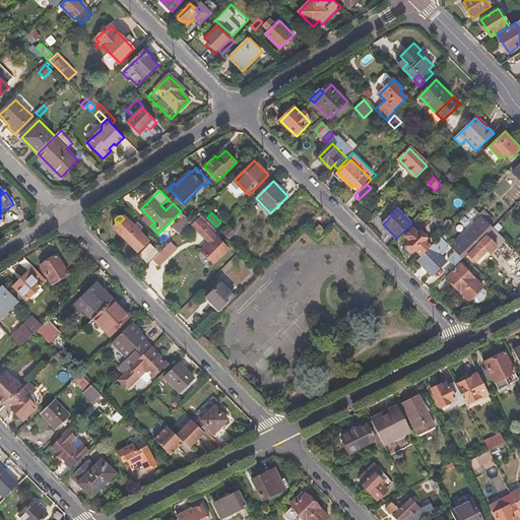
[(191,222),(186,216),(174,229),(180,234),(191,222)]
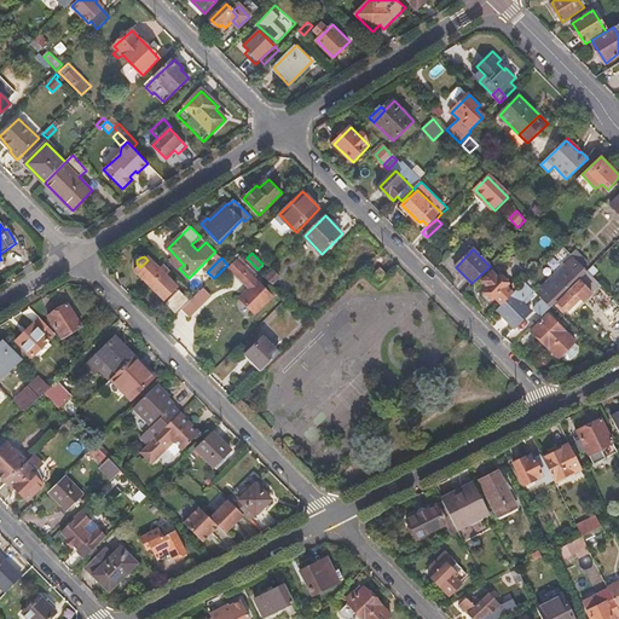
[(250,289),(258,282),(254,278),(258,275),(239,258),(230,267),(250,289)]
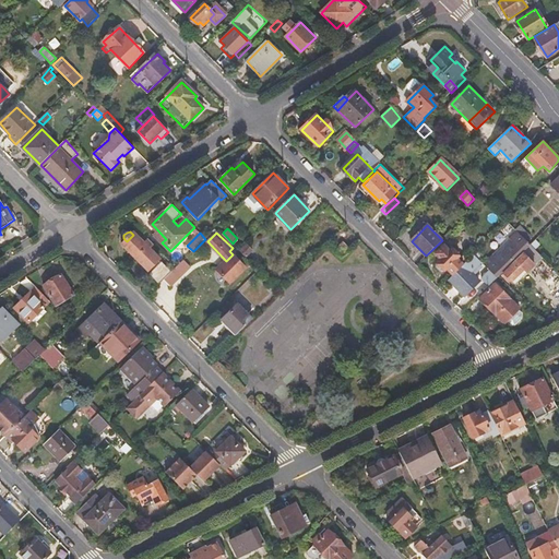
[(484,280),(489,286),(500,275),(530,246),(516,233),(510,240),(513,244),(487,269),(490,273),(484,280)]
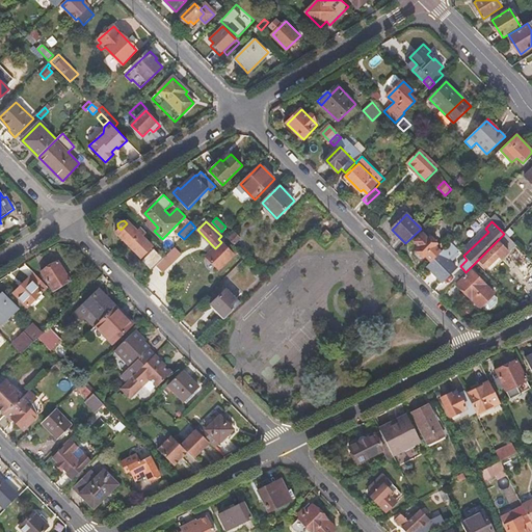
[(144,230),(142,228),(138,232),(128,222),(127,223),(121,230),(117,233),(130,245),(144,230)]
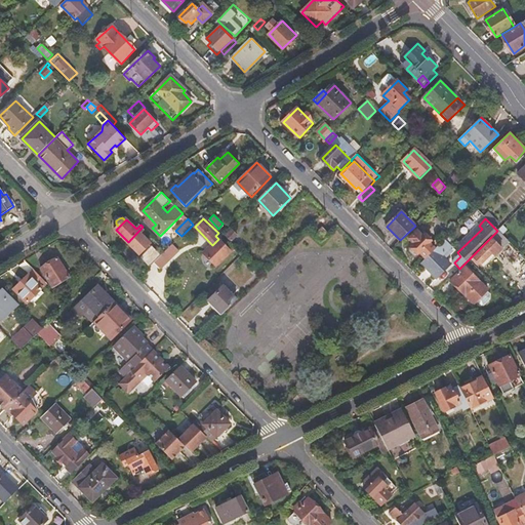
[(454,249),(457,252),(482,229),(479,226),(454,249)]
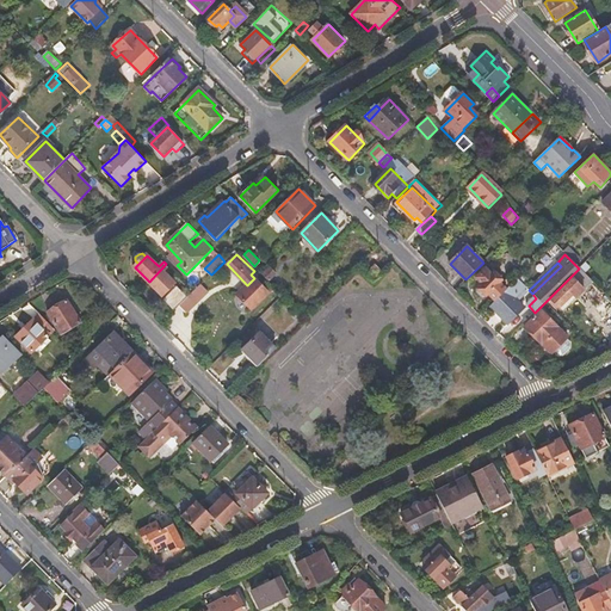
[(166,264),(149,282),(162,296),(171,289),(174,285),(176,284),(165,272),(170,267),(166,264)]
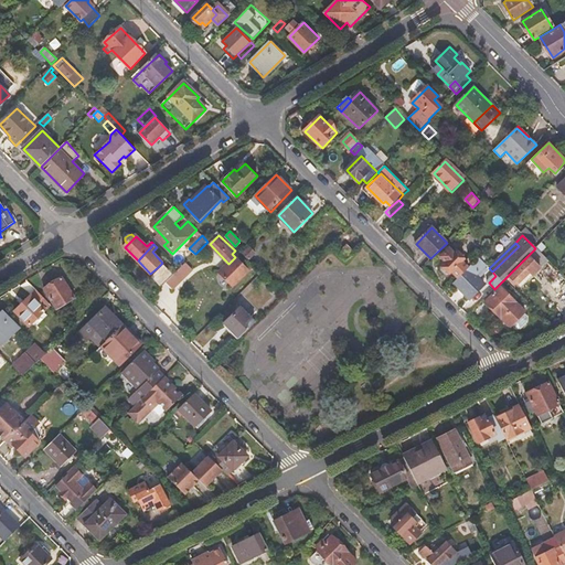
[(348,244),(338,254),(345,262),(355,252),(348,244)]
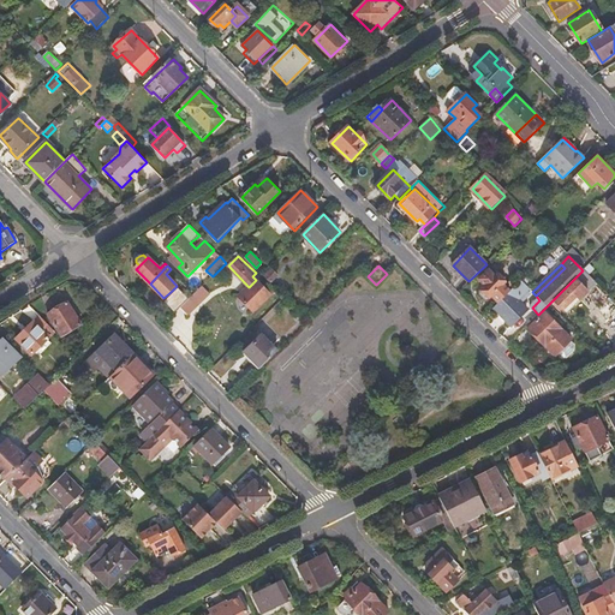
[(272,269),(264,276),(272,284),(279,276),(272,269)]
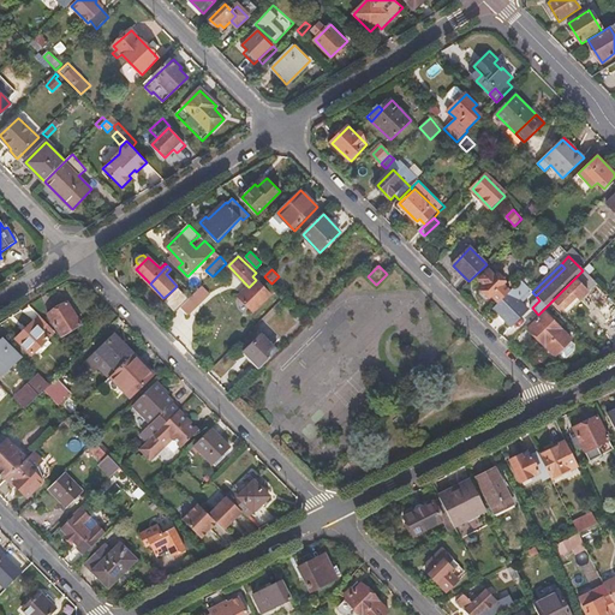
[(493,296),(499,303),(513,290),(497,274),(495,276),(489,270),(479,280),(484,286),(482,290),(490,298),(493,296)]
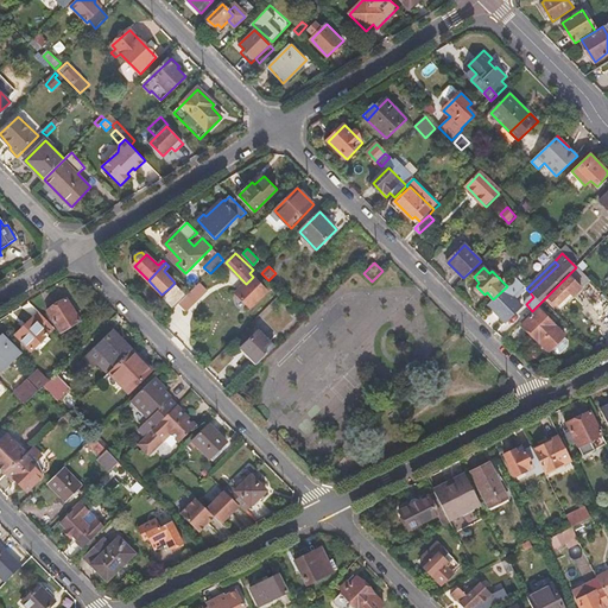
[(590,279),(578,267),(545,299),(555,310),(570,293),(574,297),(590,279)]
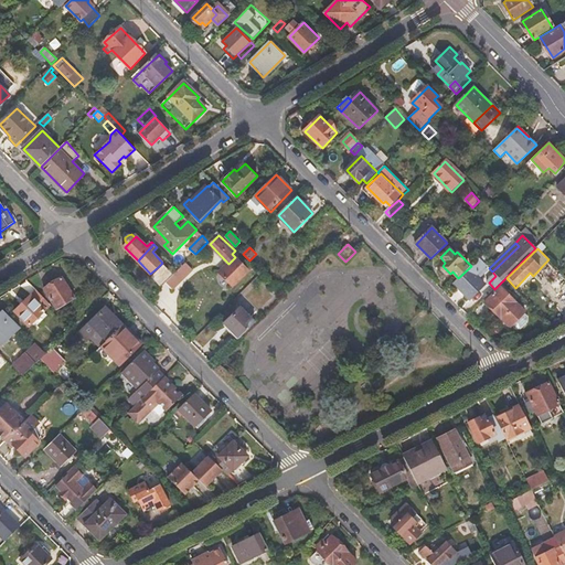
[(228,264),(220,273),(233,287),(248,272),(235,257),(228,264)]
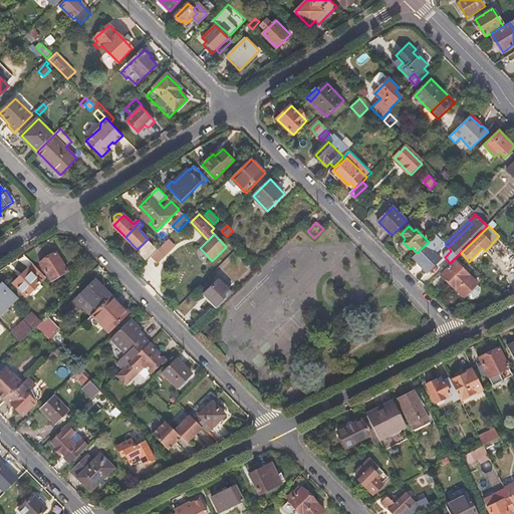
[(417,253),(413,257),(428,272),(441,259),(433,250),(442,240),(436,234),(429,242),(417,253)]
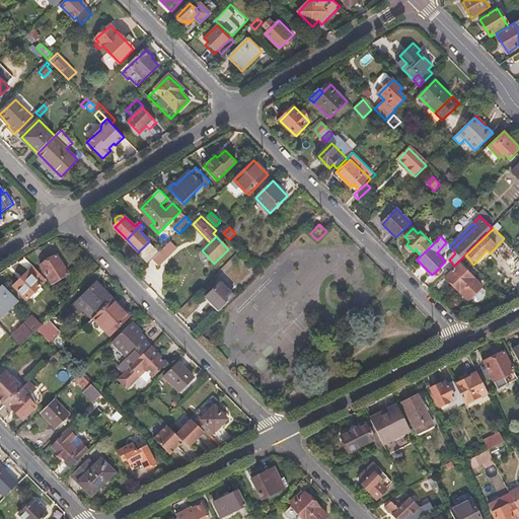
[(160,252),(154,258),(160,266),(177,247),(171,241),(164,248),(160,252)]
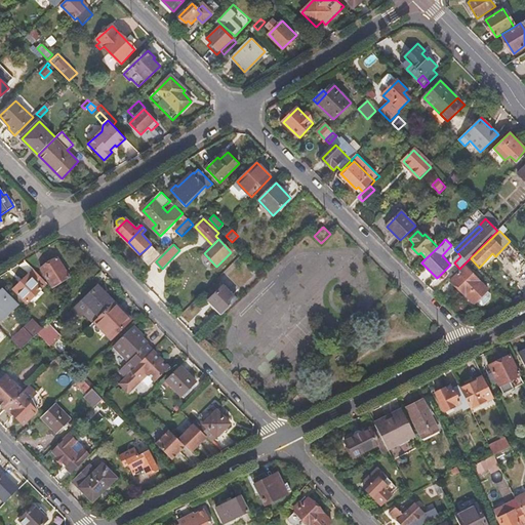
[(143,256),(151,267),(156,261),(162,255),(153,246),(152,247),(149,250),(143,256)]
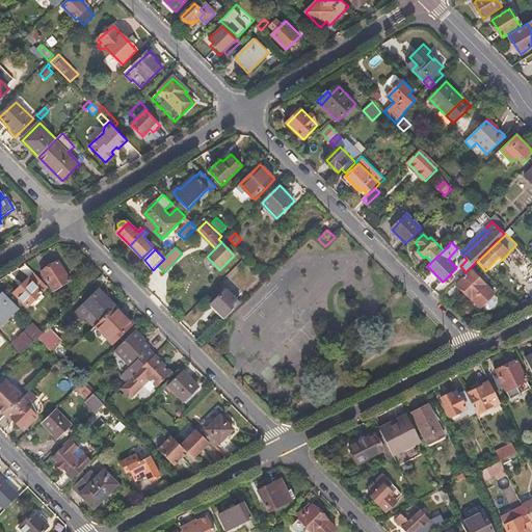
[(499,257),(485,271),(487,273),(502,260),(499,257)]
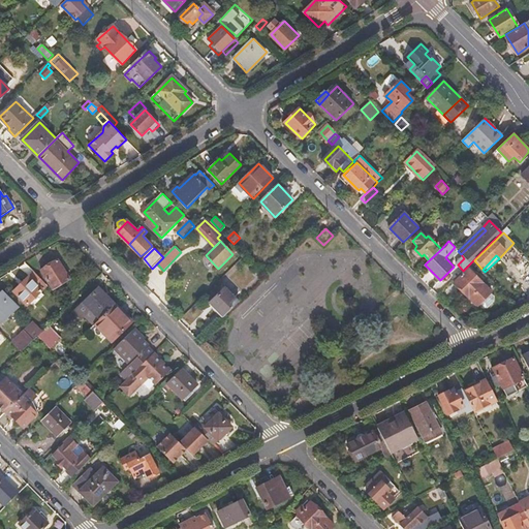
[(59,260),(42,270),(54,289),(70,279),(59,260)]
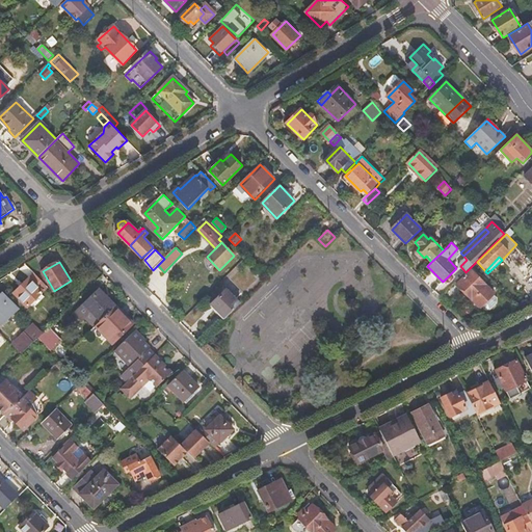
[(479,311),(481,309),(493,297),(496,295),(472,271),(458,285),(473,300),(470,303),(476,310),(479,311)]
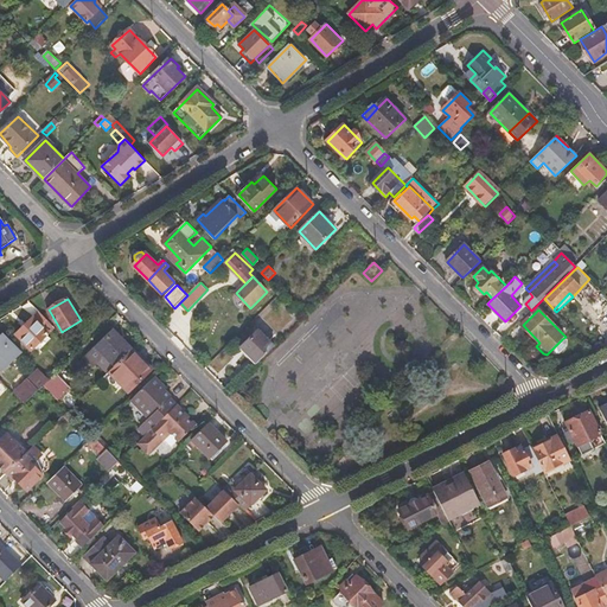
[(56,328),(40,312),(18,336),(33,351),(56,328)]
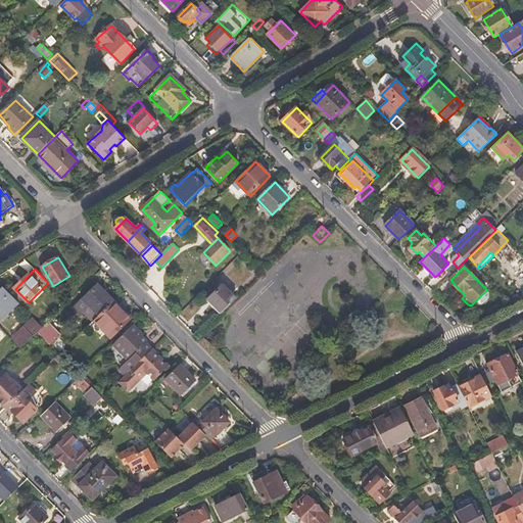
[(99,316),(114,301),(98,284),(75,307),(81,315),(90,305),(99,316)]
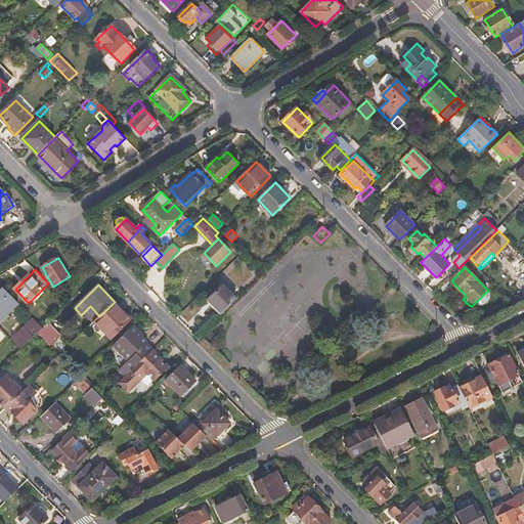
[(209,300),(222,314),(237,299),(224,286),(209,300)]
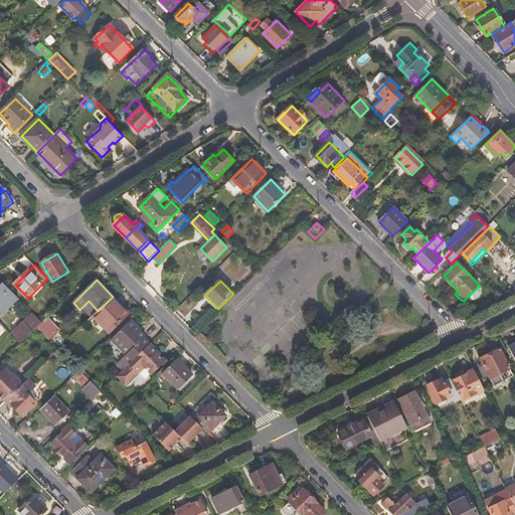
[(18,298),(4,284),(0,287),(0,313),(1,314),(18,298)]
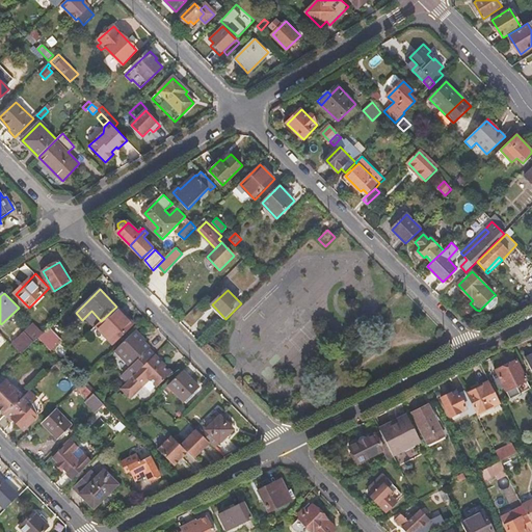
[(493,297),(481,309),(484,312),(490,312),(496,306),(496,300),(493,297)]
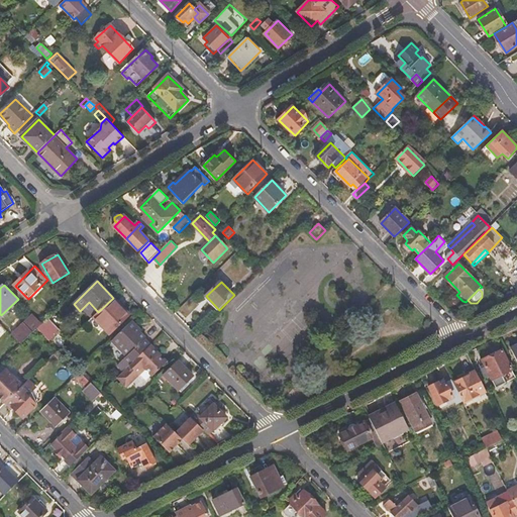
[(129,315),(113,298),(98,312),(94,317),(109,333),(129,315)]
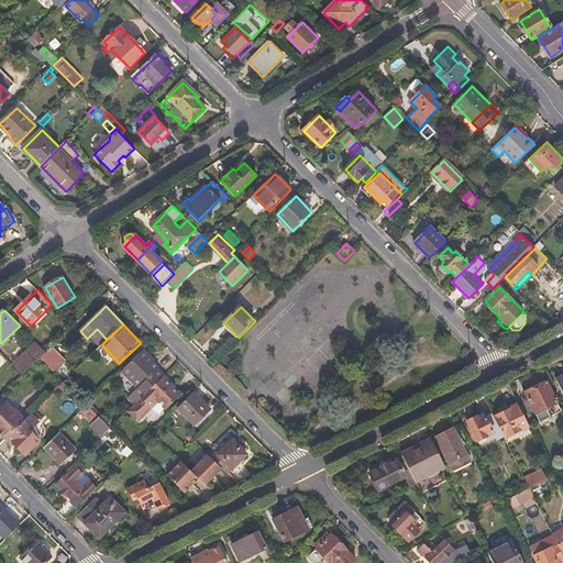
[(47,352),(41,359),(55,372),(66,361),(53,346),(47,352)]
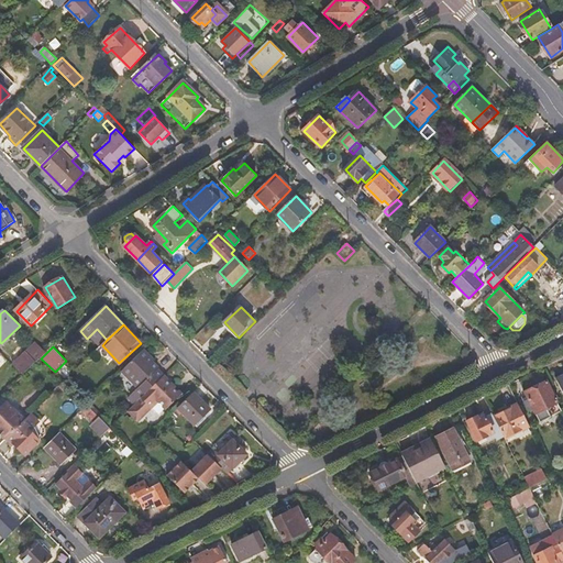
[(134,406),(163,377),(164,376),(152,363),(147,359),(150,356),(144,350),(122,372),(139,389),(129,399),(134,406)]
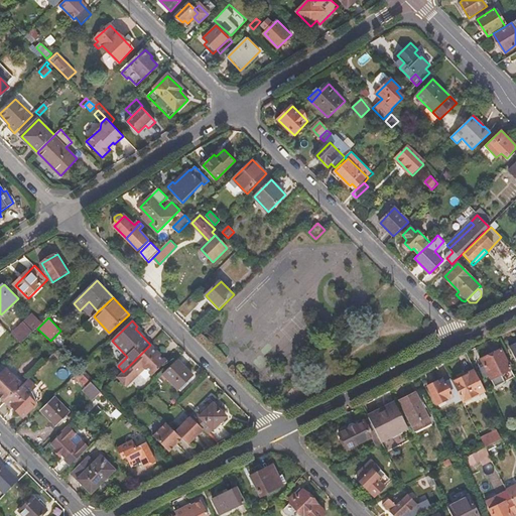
[(13,335),(22,344),(34,333),(24,324),(13,335)]
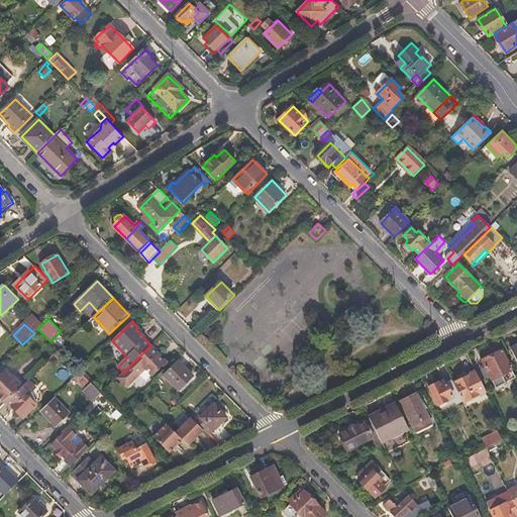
[(123,373),(118,378),(127,386),(145,368),(153,376),(166,364),(149,346),(123,373)]
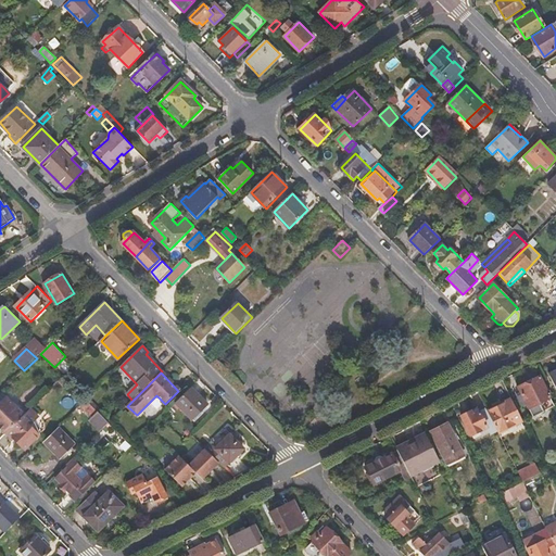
[(539,376),(519,388),(522,394),(518,396),(523,406),(527,404),(530,408),(551,396),(539,376)]
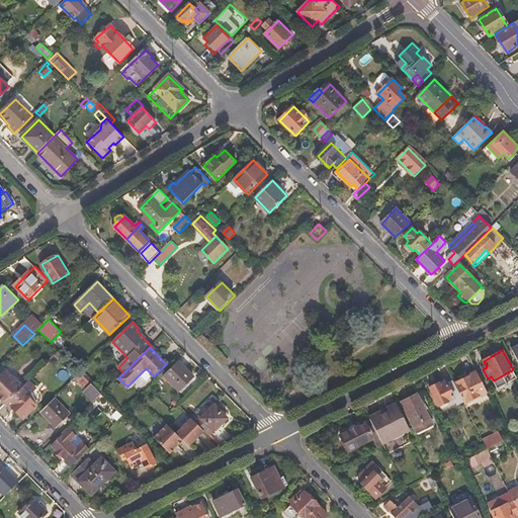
[(60,351),(55,356),(63,364),(68,359),(60,351)]
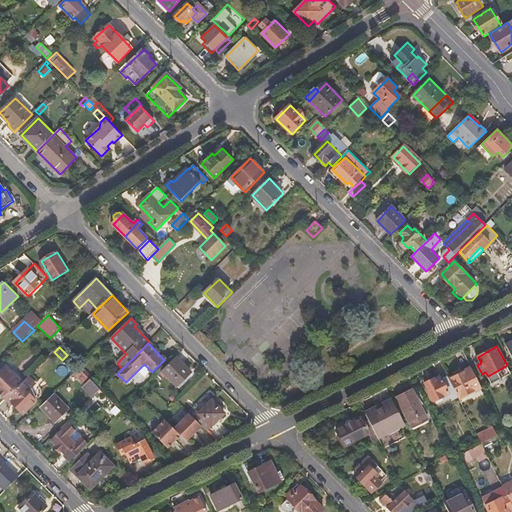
[(176,357),(162,371),(177,386),(192,372),(176,357)]
